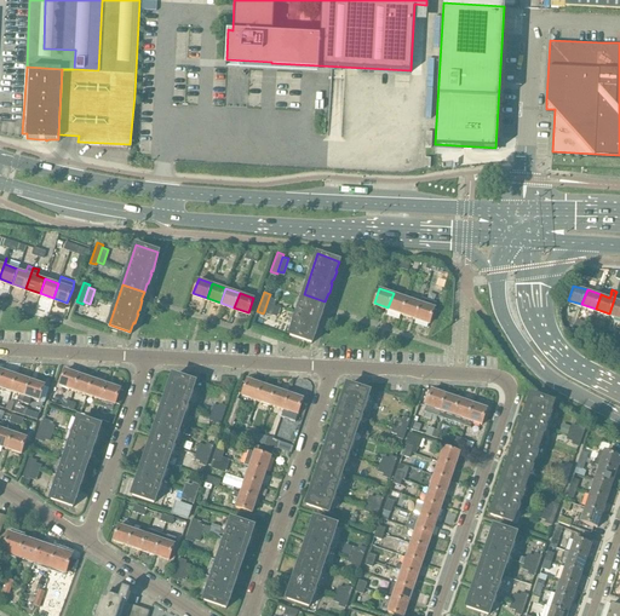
[(407,298),(394,293),(388,308),(402,312),(407,298)]
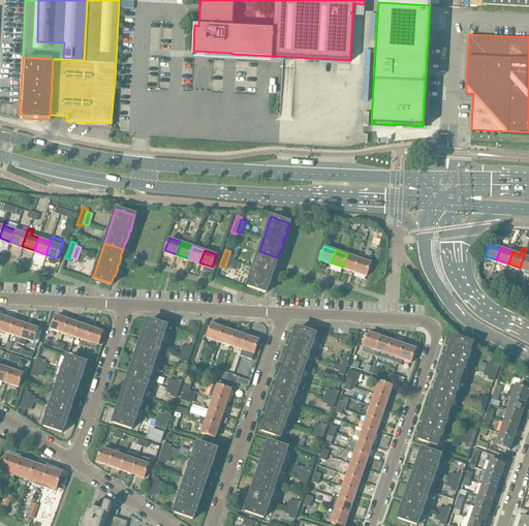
[(275,265),(277,257),(259,251),(248,285),(266,291),(269,283),(272,275),(271,275),(272,273),(273,273),(276,265),(275,265)]
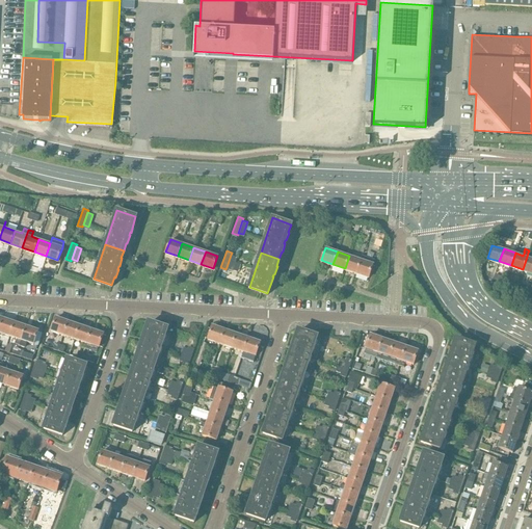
[(361,259),(356,272),(368,276),(373,263),(372,263),(374,258),(363,254),(361,259)]
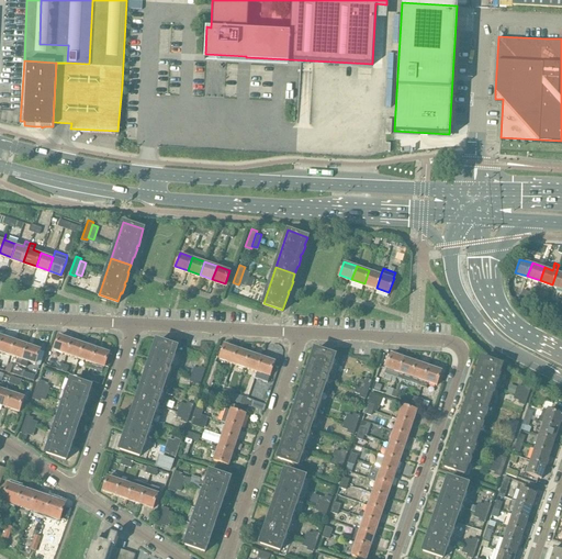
[(244,269),(239,282),(245,283),(249,270),(244,269)]
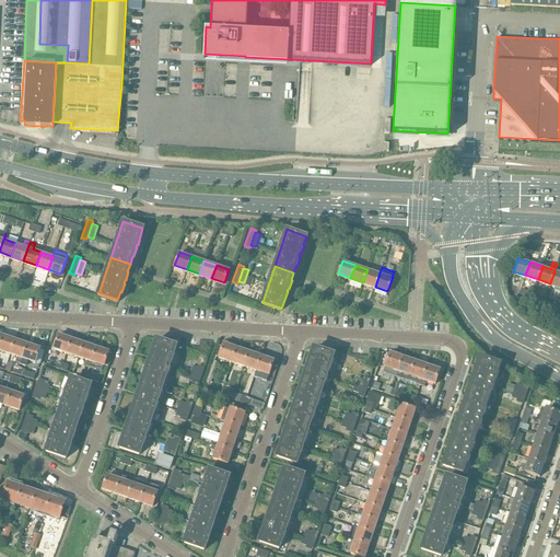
[(380,273),(368,269),(363,282),(375,287),(380,273)]
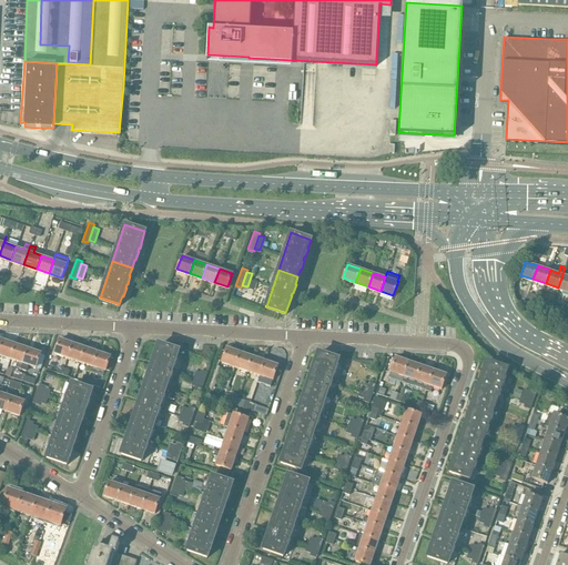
[(558,288),(567,291),(567,275),(563,274),(558,288)]
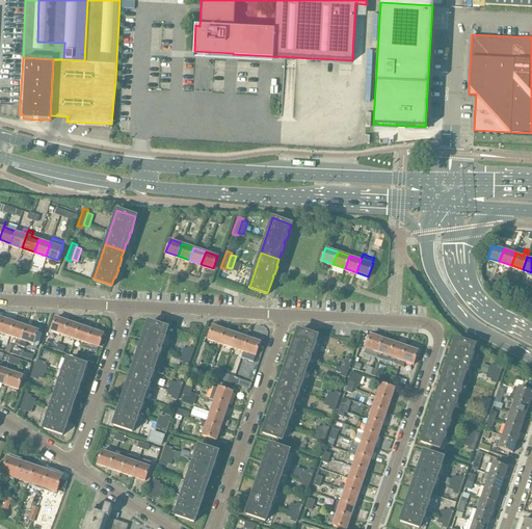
[(2,317),(0,323),(0,329),(10,334),(14,321),(2,317)]
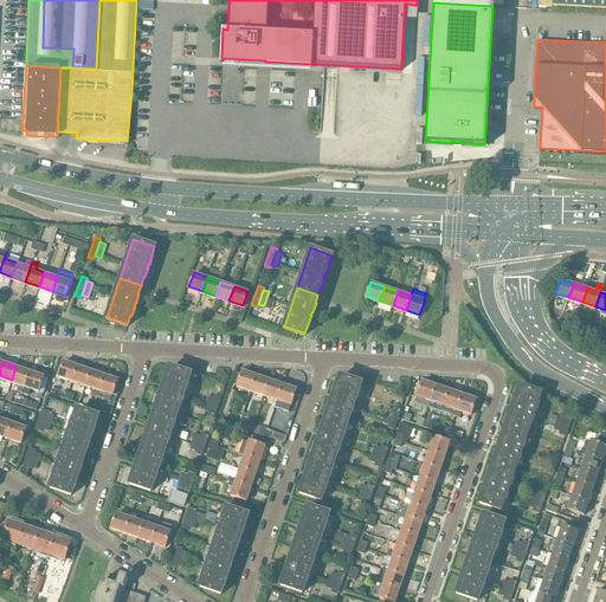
[(72,379),(77,364),(64,361),(59,375),(72,379)]
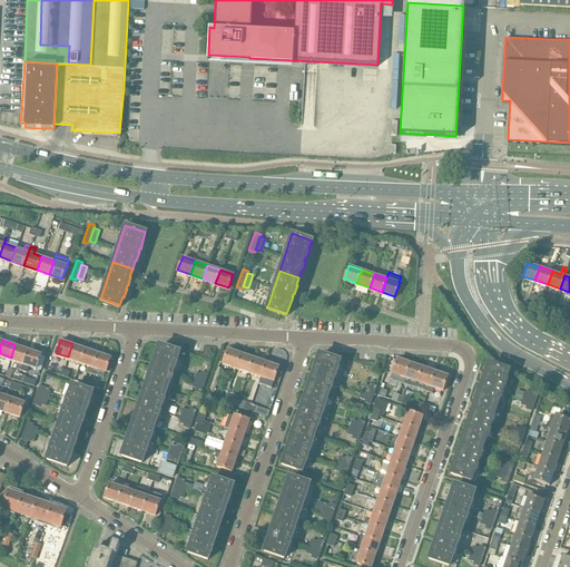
[(86,348),(72,343),(68,357),(80,361),(86,348)]
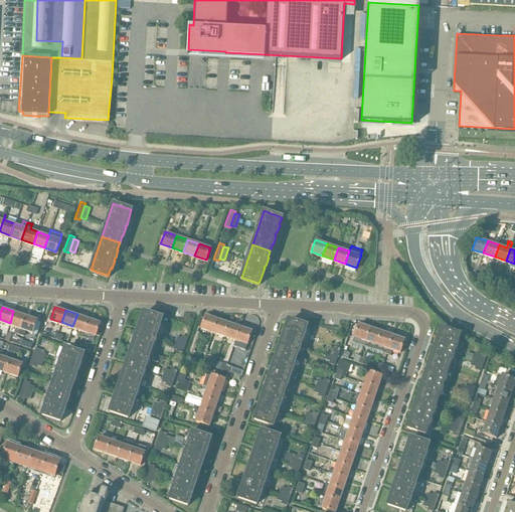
[(13,311),(10,323),(17,325),(15,331),(19,332),(21,327),(25,315),(25,314),(13,311)]
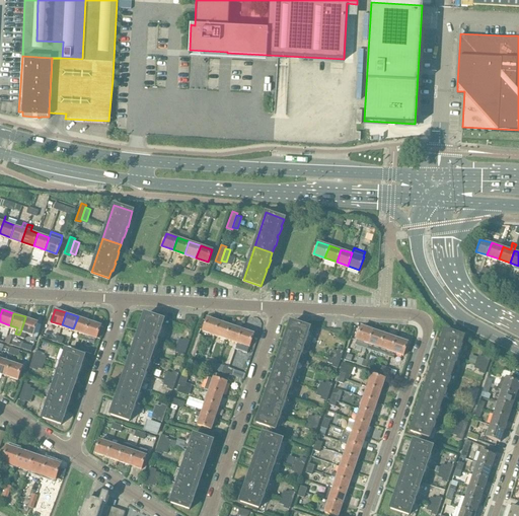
[(134,348),(151,354),(162,319),(145,313),(134,348)]
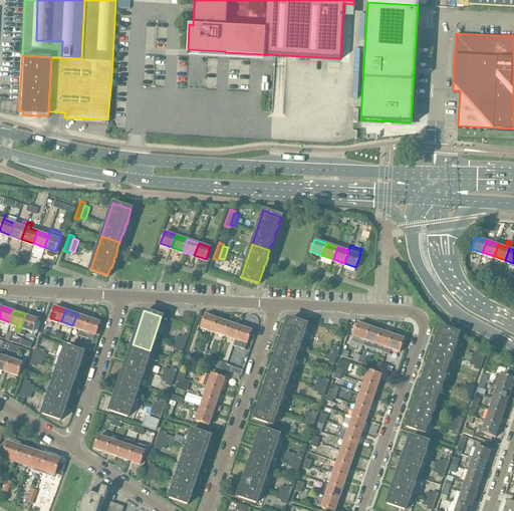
[(88,317),(77,313),(72,325),(84,329),(88,317)]
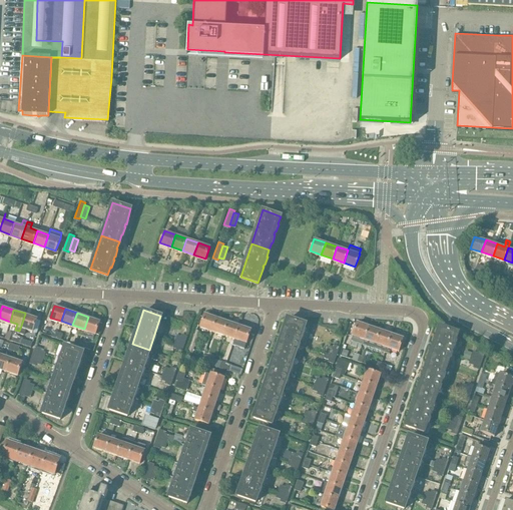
[(25,314),(21,326),(32,330),(36,318),(37,318),(25,314)]
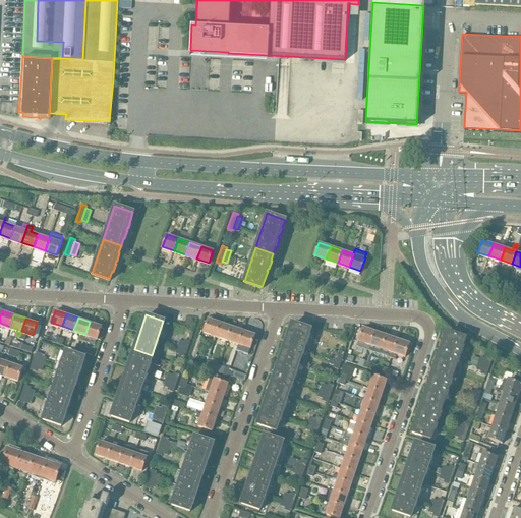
[(216,335),(220,323),(208,319),(204,331),(216,335)]
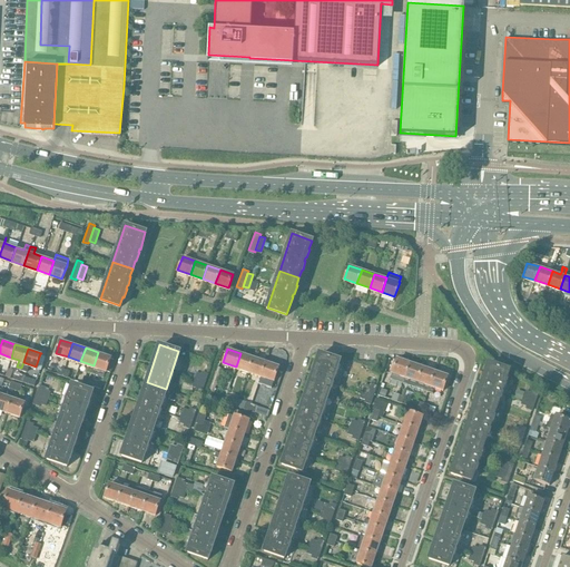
[(98,352),(94,365),(91,371),(105,375),(106,370),(111,357),(98,352)]
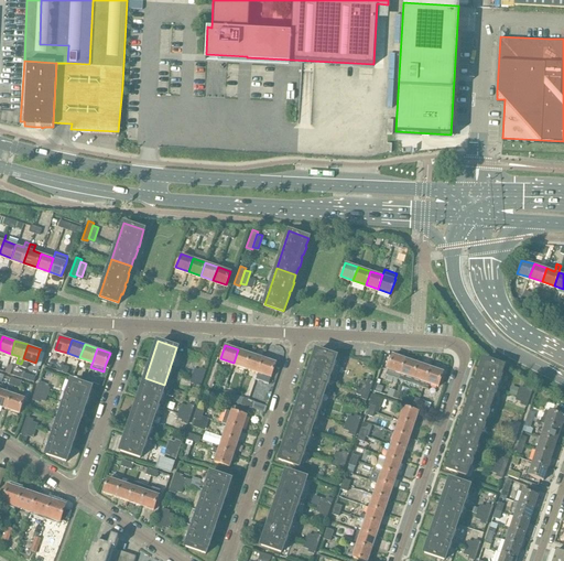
[(40,349),(35,363),(41,364),(45,352),(40,349)]
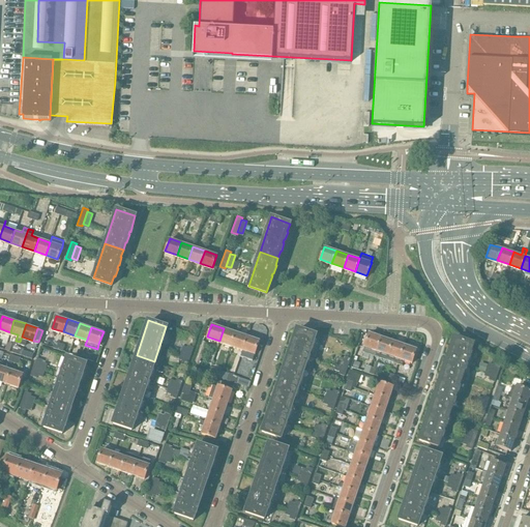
[(235,331),(224,328),(219,341),(231,345),(235,331)]
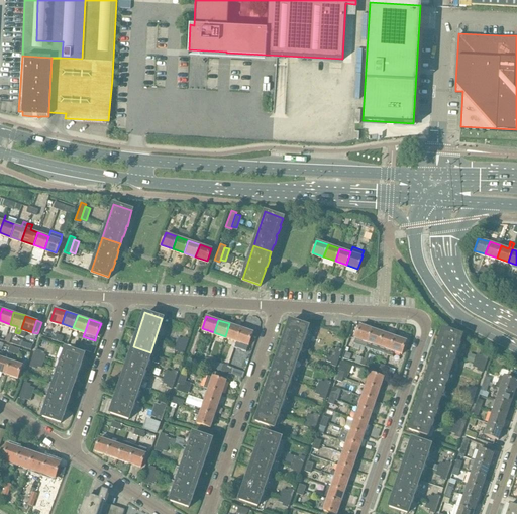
[(279,353),(296,360),(307,326),(290,320),(279,353)]
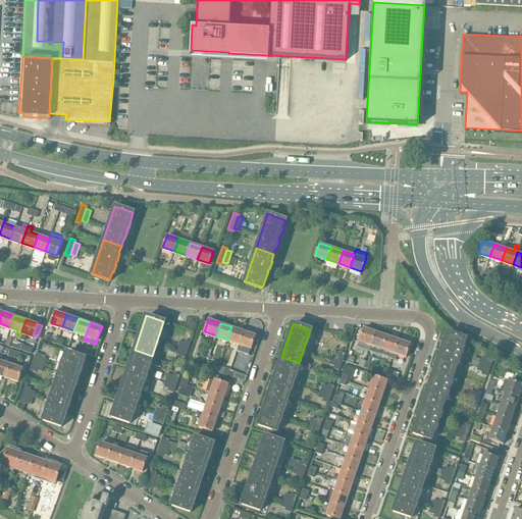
[(243,330),(231,326),(227,340),(239,344),(243,330)]
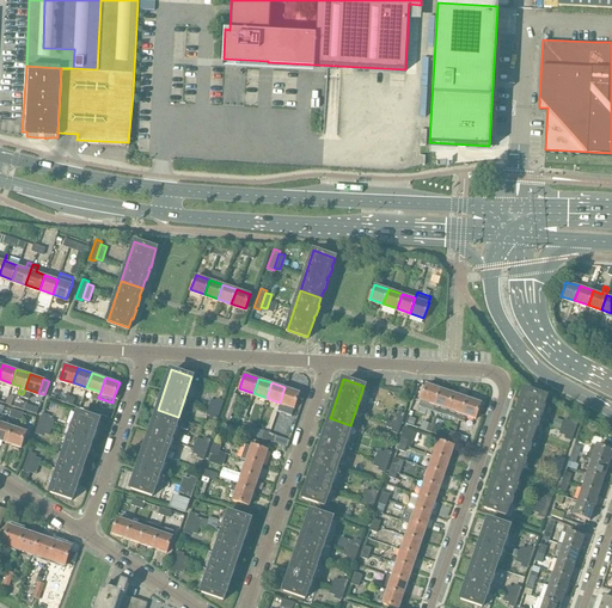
[(432,409),(439,388),(426,384),(418,404),(432,409)]
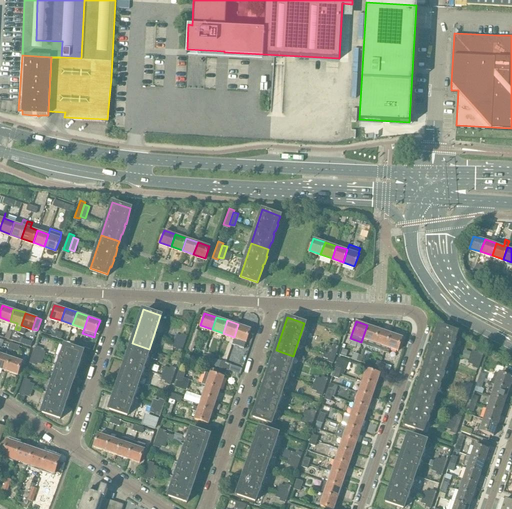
[(238,324),(234,337),(246,340),(250,328),(238,324)]
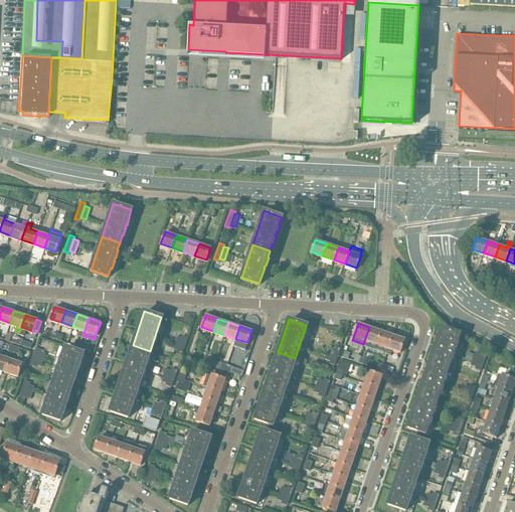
[(381,331),(369,327),(363,344),(375,348),(381,331)]
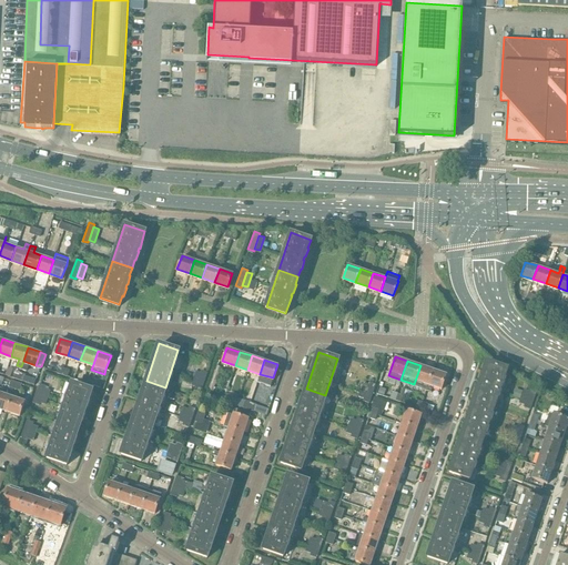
[(494,405),(497,396),(506,369),(487,362),(475,397),(494,405)]
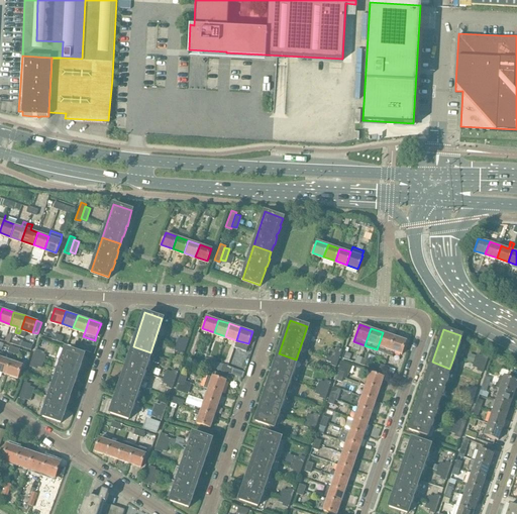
[(197,330),(188,356),(198,361),(198,362),(203,364),(205,356),(201,354),(200,355),(198,354),(199,349),(196,348),(201,331),(197,330)]
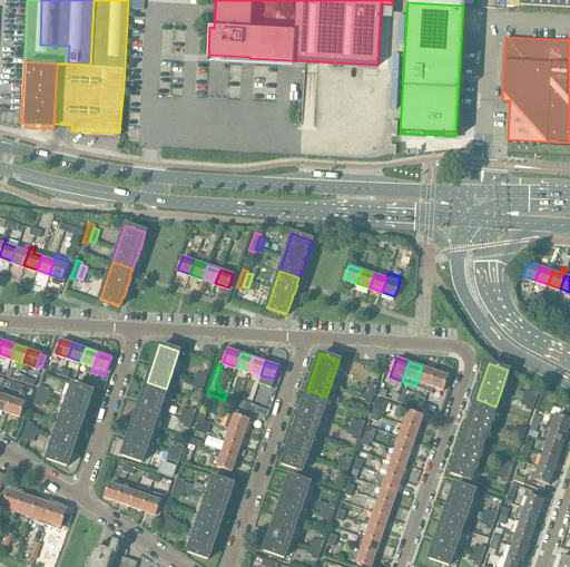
[(434,370),(422,367),(415,385),(428,390),(434,370)]
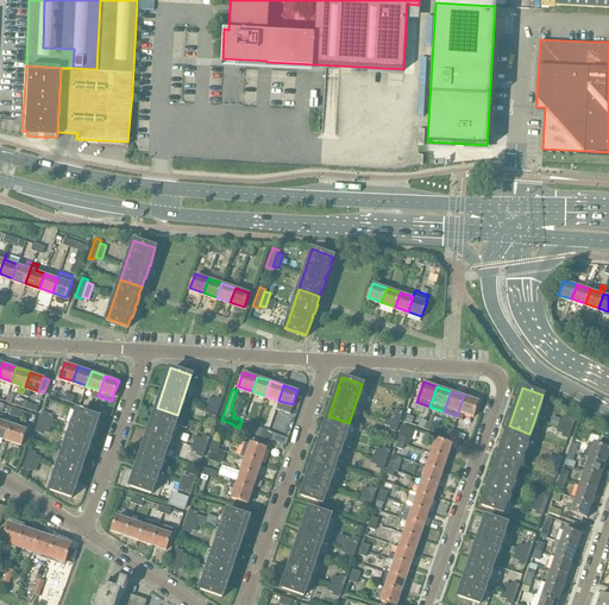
[(217,417),(223,396),(215,394),(215,396),(208,395),(203,410),(209,411),(208,415),(217,417)]
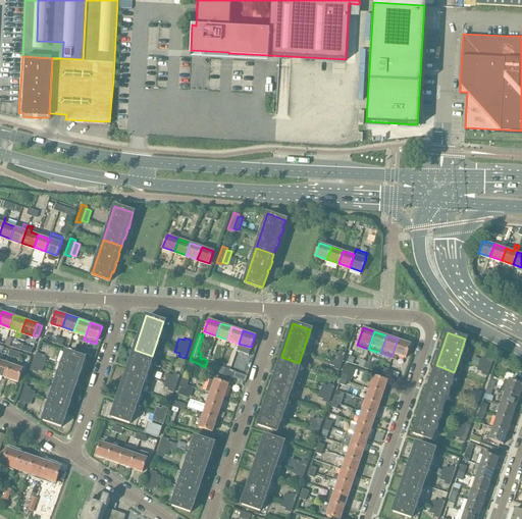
[(398,339),(392,357),(397,358),(398,353),(405,356),(410,343),(398,339)]
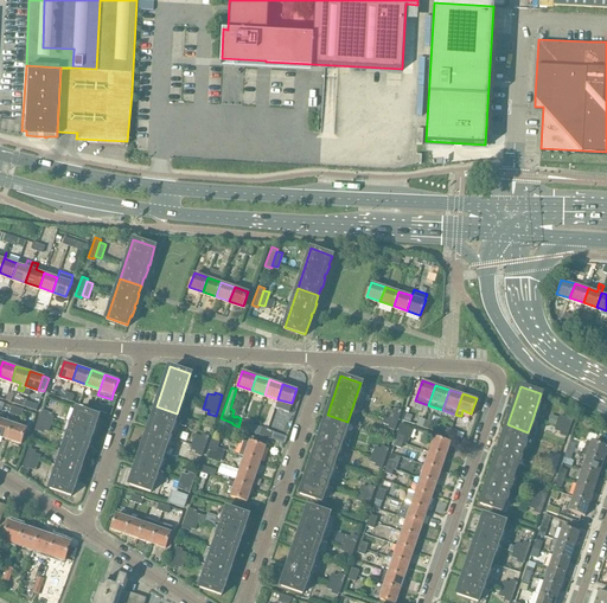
[(242,417),(249,397),(246,396),(242,404),(241,404),(240,409),(241,410),(238,414),(240,414),(240,417),(242,417)]
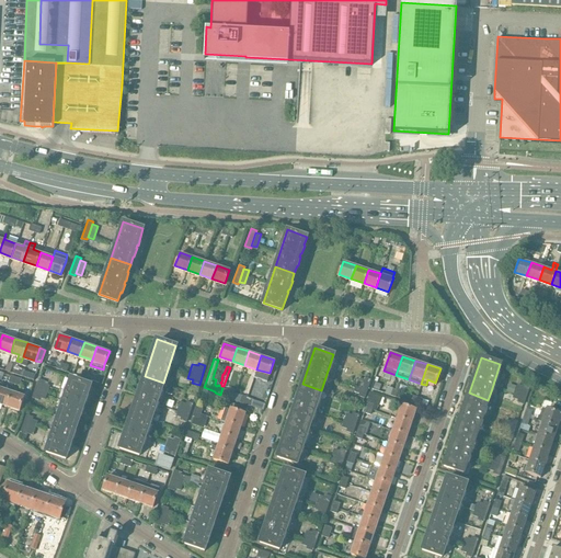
[(93,372),(91,378),(99,380),(101,375),(93,372)]
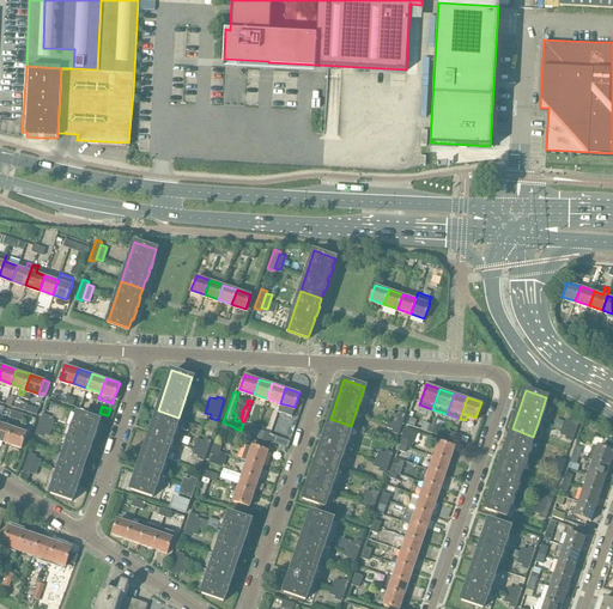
[(399,432),(406,412),(399,409),(398,412),(392,409),(387,425),(393,427),(392,430),(399,432)]
